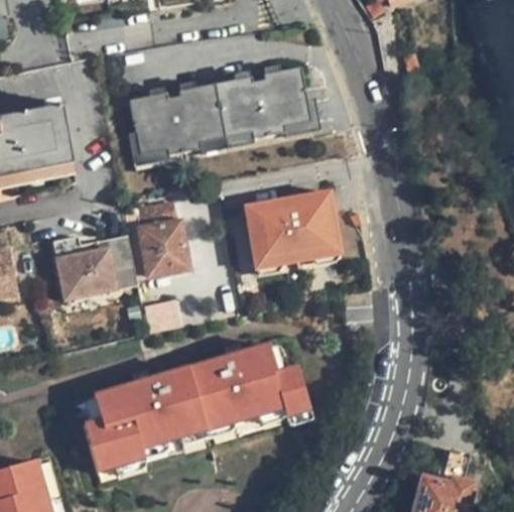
[(253,137),(283,132),(284,125),(310,121),(300,67),(264,74),(264,79),(252,81),(251,76),(178,90),(179,94),(167,97),(167,93),(130,99),(139,152),(165,148),(167,154),(198,148),(199,142),(250,131),(253,133),(253,137)]
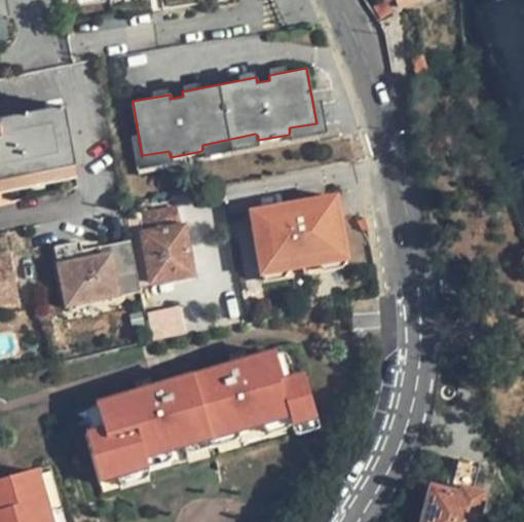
[(0,179),(73,165),(62,105),(0,117),(0,179)]
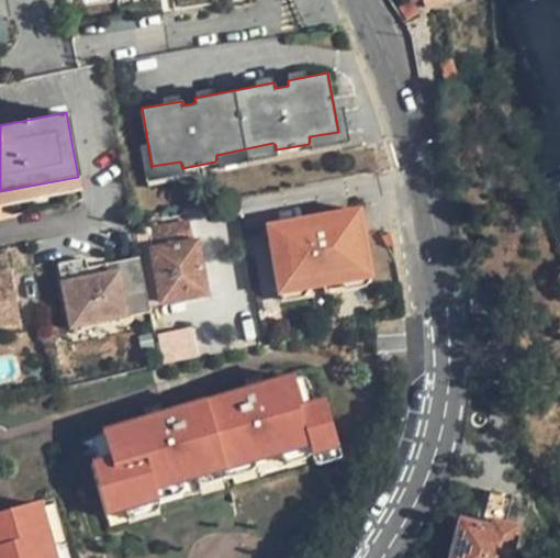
[(301,220),(261,225),(270,283),(365,269),(356,211),(317,218),(314,218),(314,223),(302,225),(301,220)]
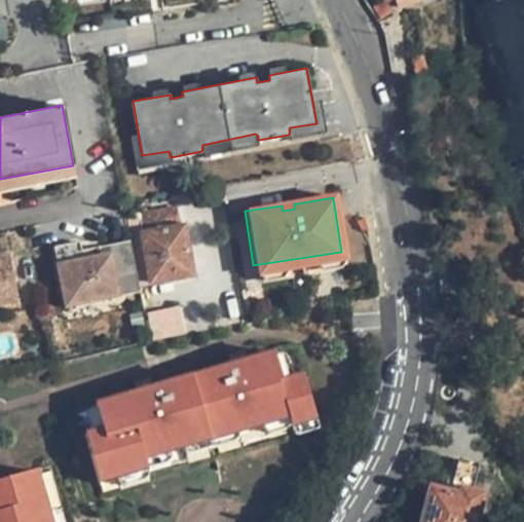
[(294,203),(297,203),(296,200),(293,198),(284,199),(282,202),(282,206),(283,211),(294,209),(294,203)]
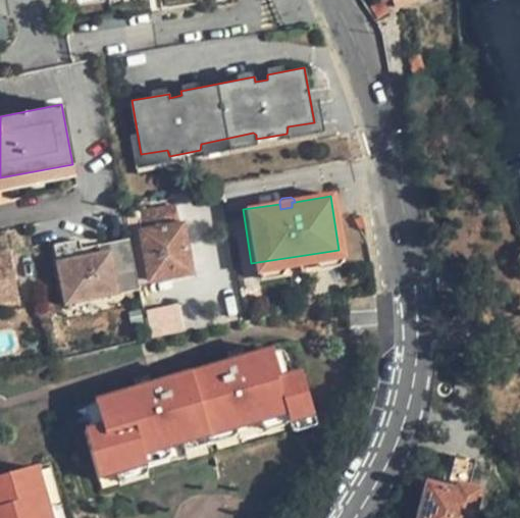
[(189,271),(190,269),(179,221),(177,220),(173,201),(126,210),(140,278),(189,271)]
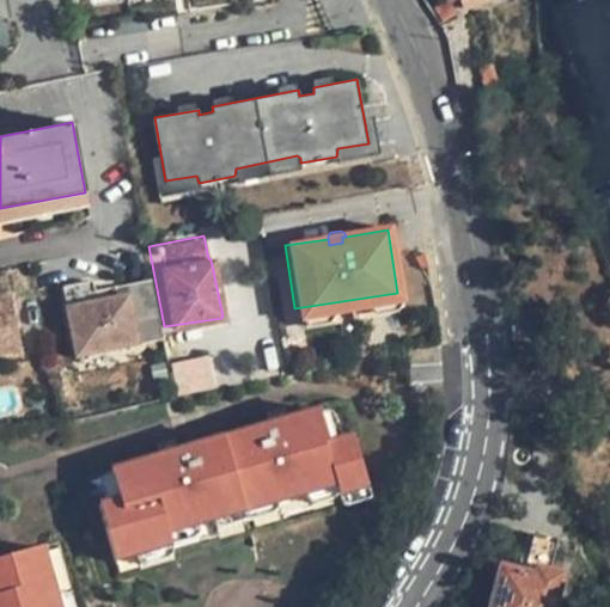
[(138,341),(133,318),(158,313),(151,276),(104,284),(107,295),(96,298),(93,287),(92,277),(62,282),(75,353),(138,341)]
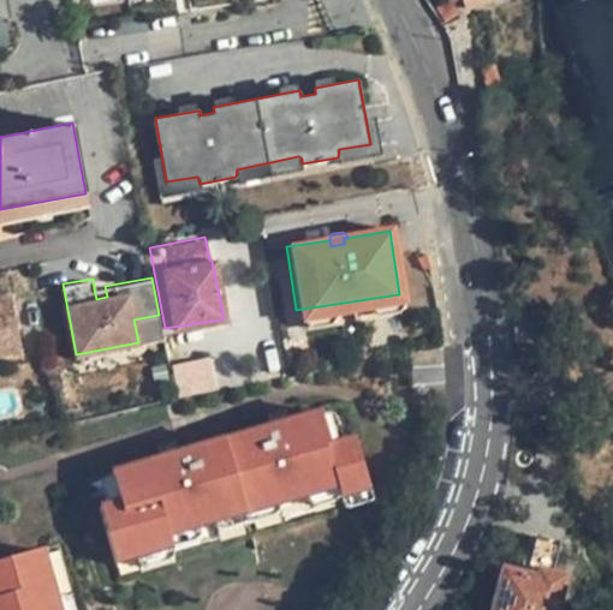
[(107,297),(105,286),(94,288),(96,299),(107,297)]
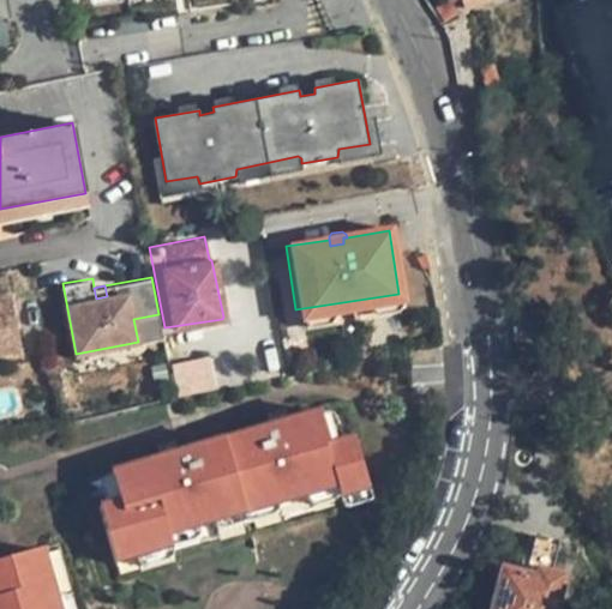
[(399,294),(295,309),(298,321),(307,329),(325,325),(333,317),(366,312),(376,318),(394,315),(401,306),(399,294)]
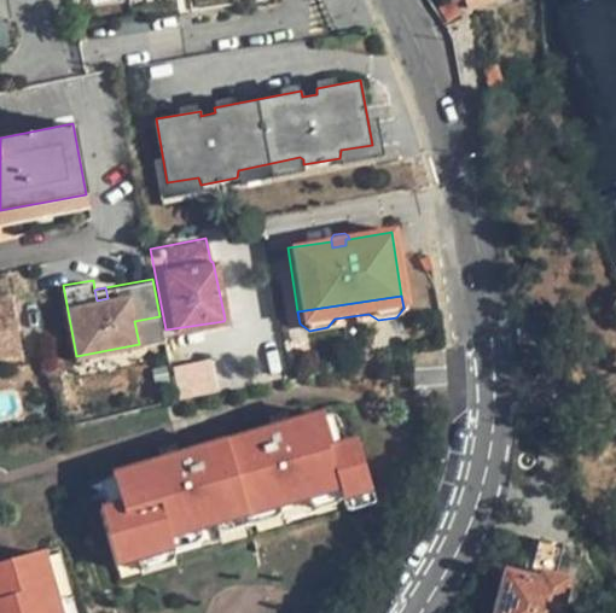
[(0,358),(23,354),(13,299),(0,302),(0,358)]
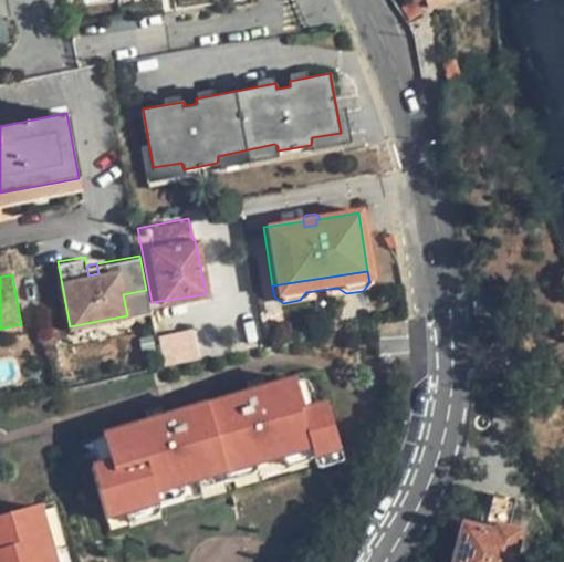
[(150,311),(146,290),(123,294),(127,315),(150,311)]
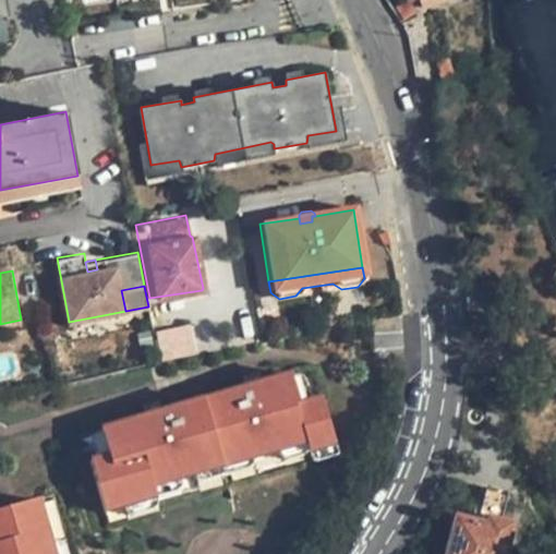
[(158,325),(164,353),(196,347),(191,318),(158,325)]
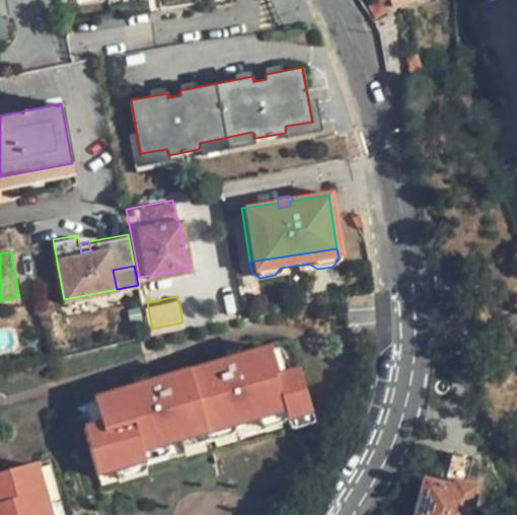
[(310,412),(288,338),(86,397),(93,423),(82,426),(97,474),(142,461),(139,450),(281,409),(285,420),(310,412)]
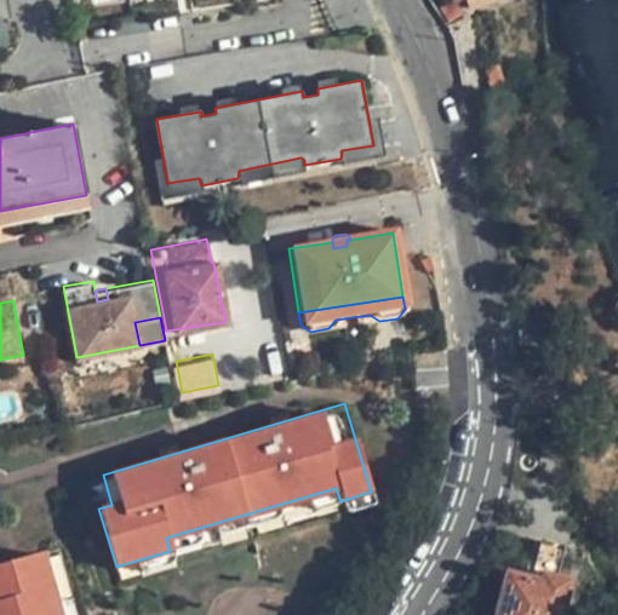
[(556,614),(566,579),(555,575),(561,547),(539,541),(530,575),(505,569),(493,614),(556,614)]
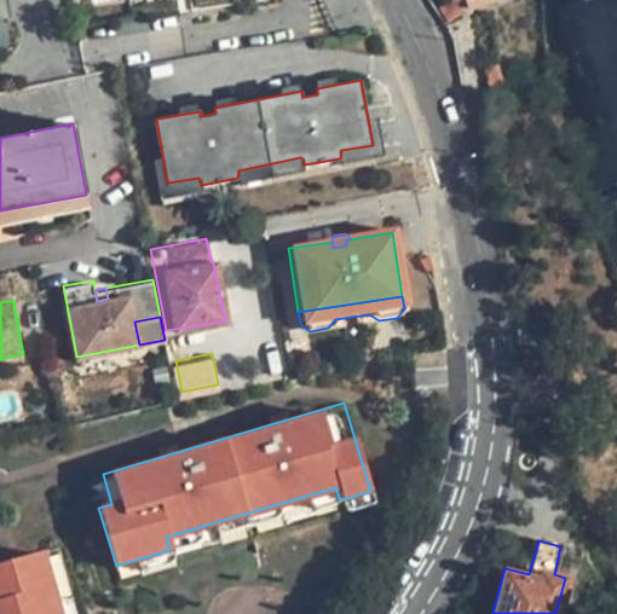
[(59,613),(42,551),(0,562),(0,613),(59,613)]
